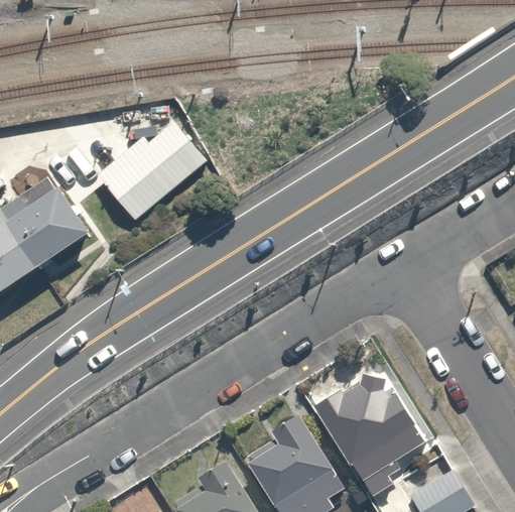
[(134,220),(206,163),(170,119),(99,175),(134,220)]
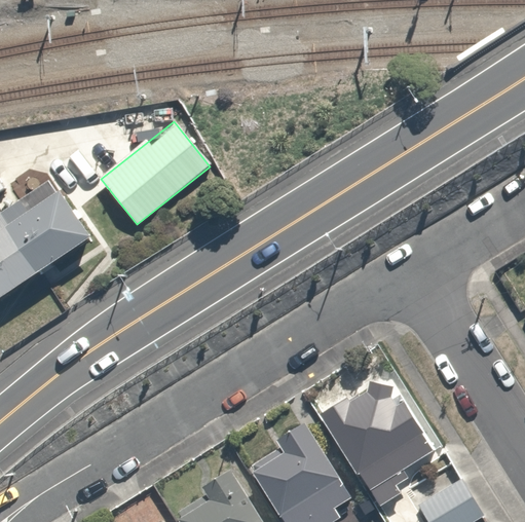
[(0,299),(91,243),(59,189),(0,225),(0,299)]
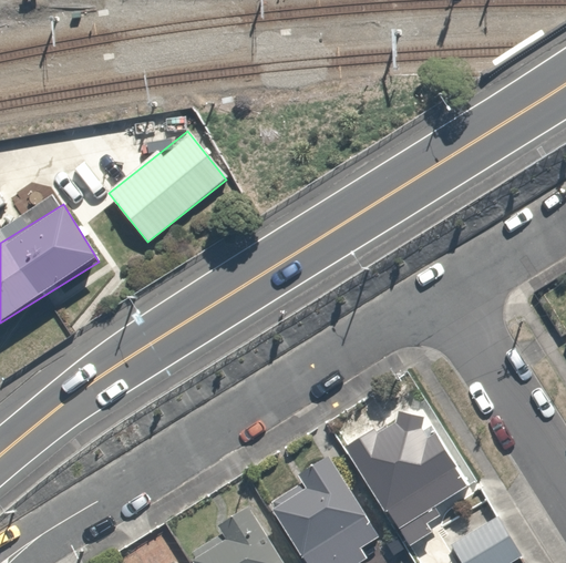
[(414,399),(342,447),(408,544),(446,518),(439,505),(471,484),(414,399)]
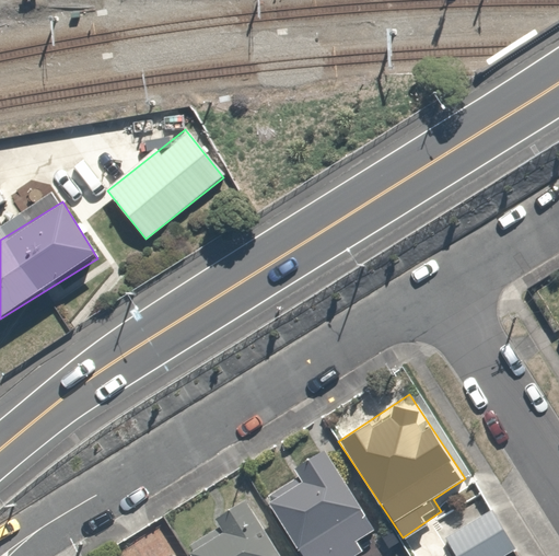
[(356,542),(376,529),(326,447),(294,465),(302,478),(266,500),(300,555),(353,555),(362,551),(356,542)]
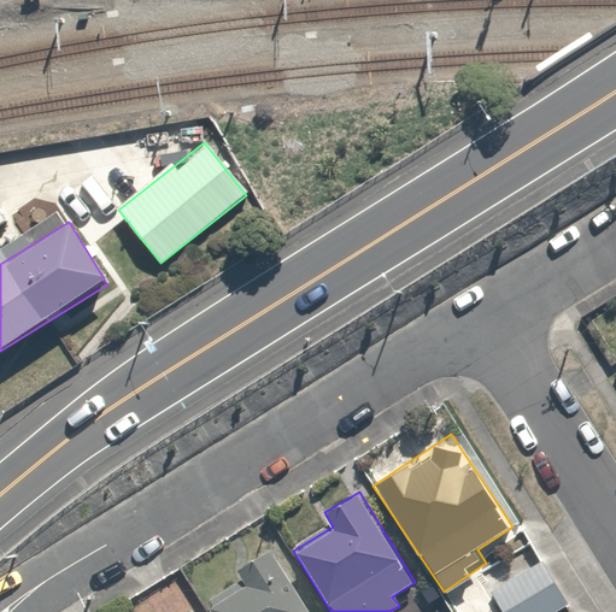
[(246,578),(207,607),(211,611),(309,611),(263,549),(239,569),(246,578)]
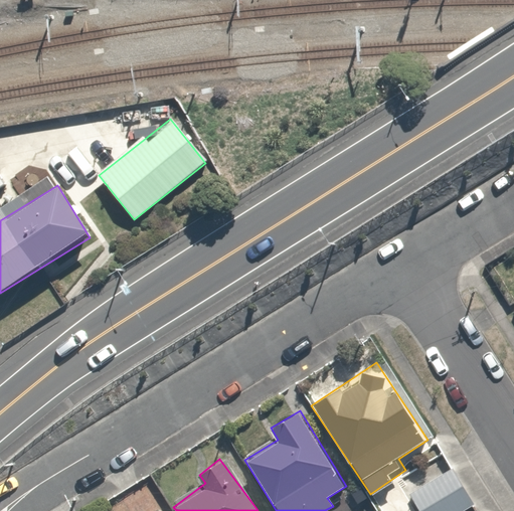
[(408,496),(417,510),(463,510),(476,503),(455,468),(408,496)]
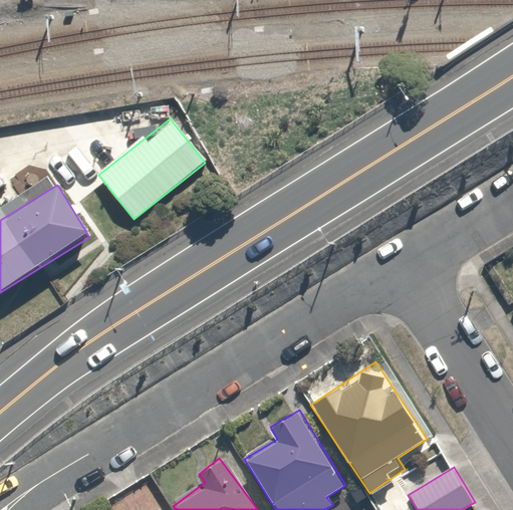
All buildings are outlined.
